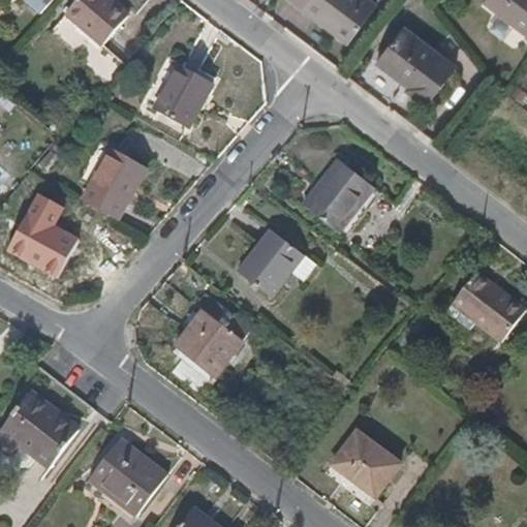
[(127,13),(111,0),(79,0),(66,14),(100,43),(127,13)]
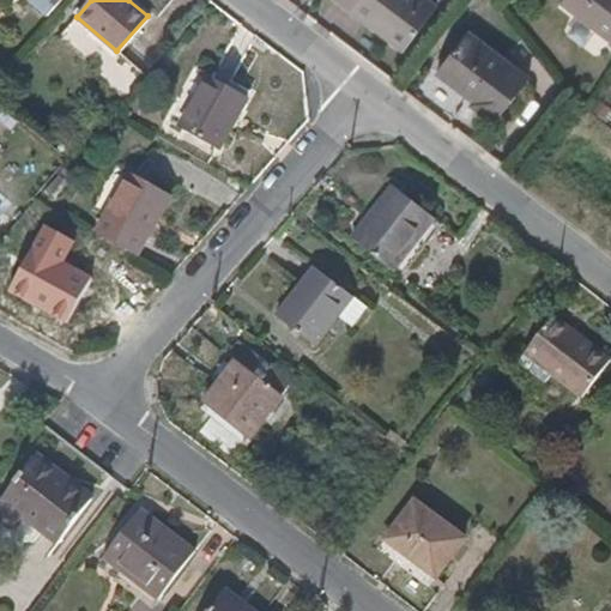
[(337,0),(403,50),(433,6),(424,0),(337,0)]
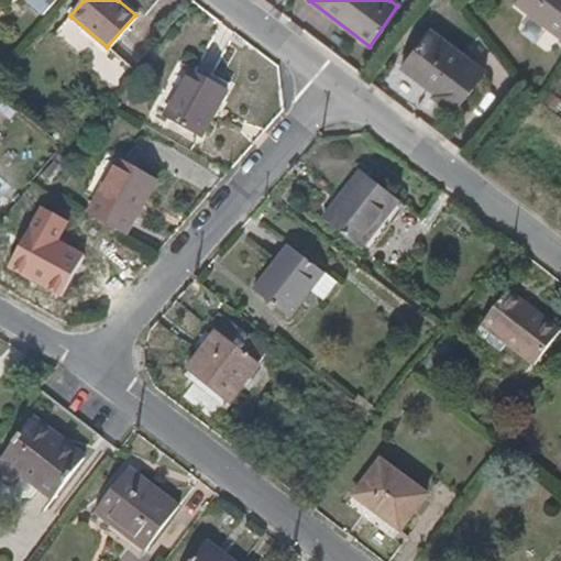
[(559,37),(560,39),(560,0),(515,0),(515,1),(560,35),(559,37)]
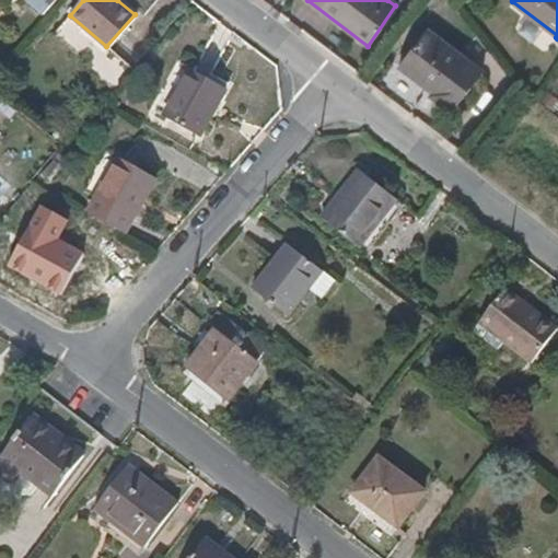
[(109,46),(131,64),(146,46),(124,28),(109,46)]
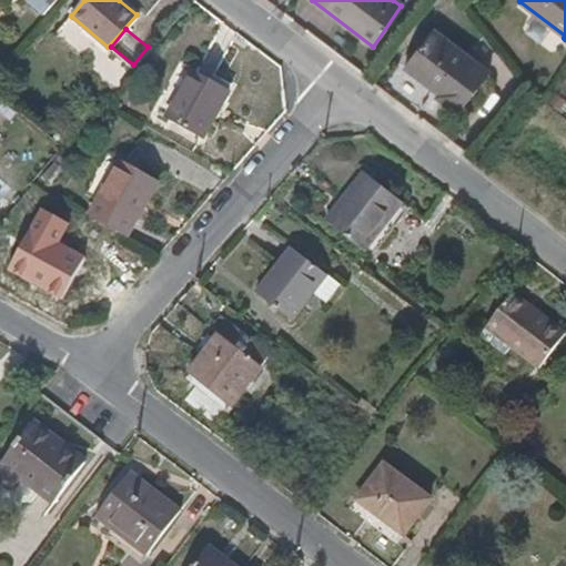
[(487,73),(431,30),(404,66),(461,107),(487,73)]
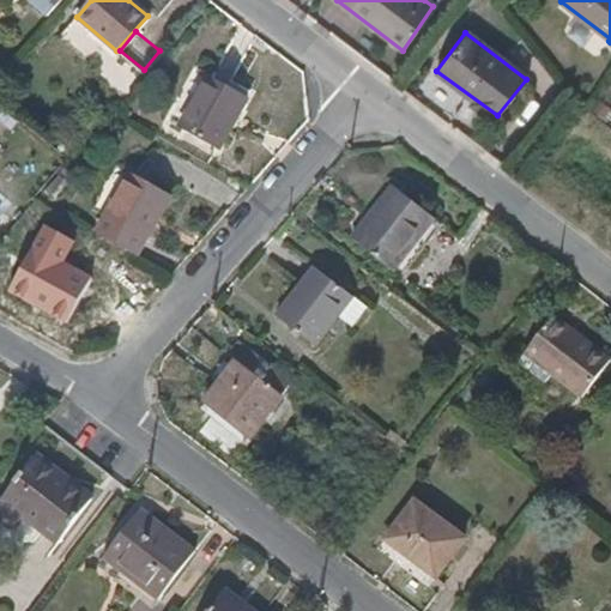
[(244,96),(209,74),(179,127),(216,147),(244,96)]
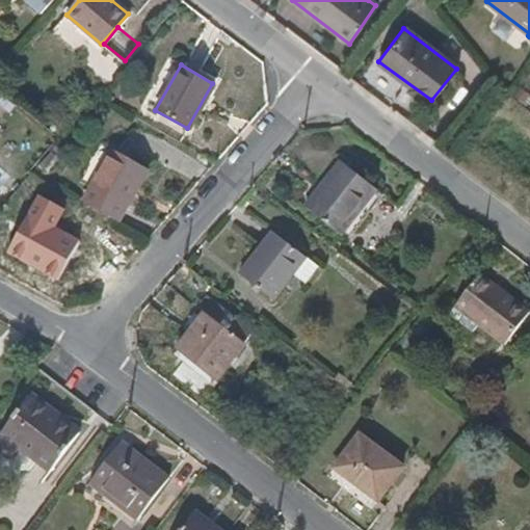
[(82,199),(123,220),(151,169),(110,148),(82,199)]
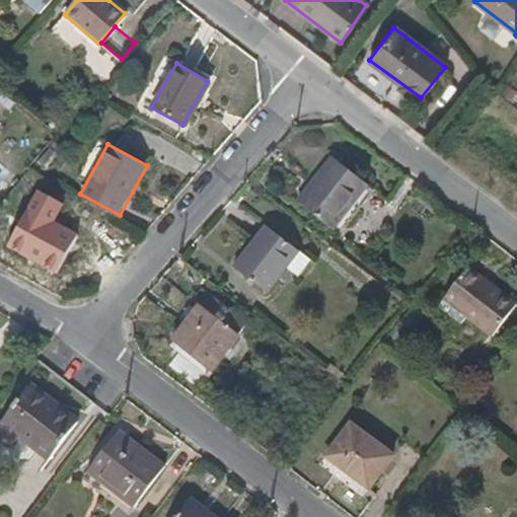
[(331,229),(365,185),(330,157),(296,201),(331,229)]
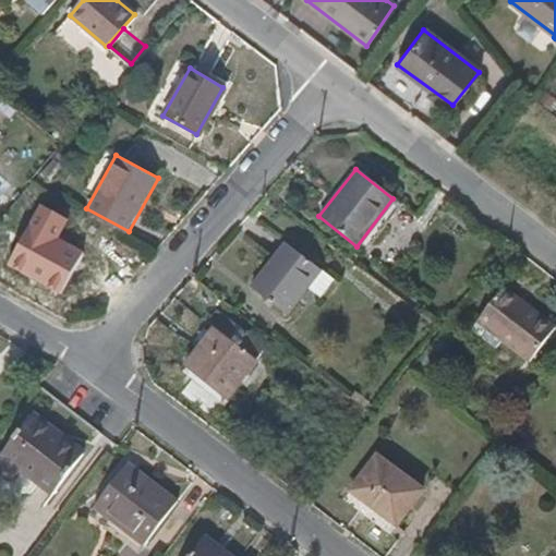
[(401,204),(393,198),(357,246),(365,252),(401,204)]
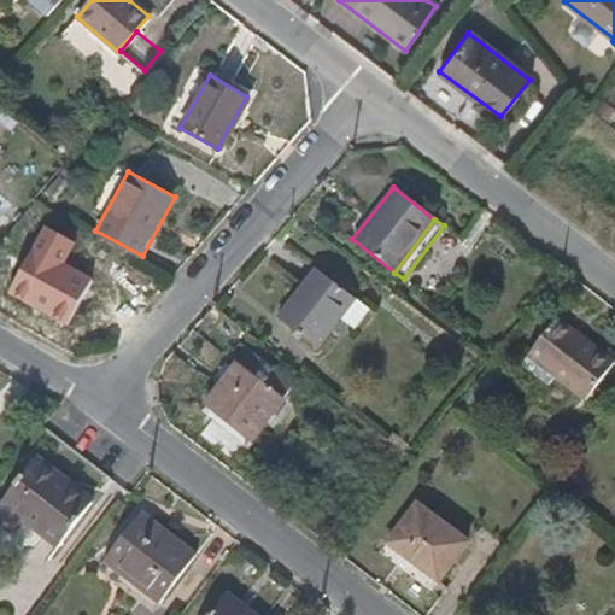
[(87,242),(58,228),(21,293),(77,324),(105,277),(76,262),(87,242)]
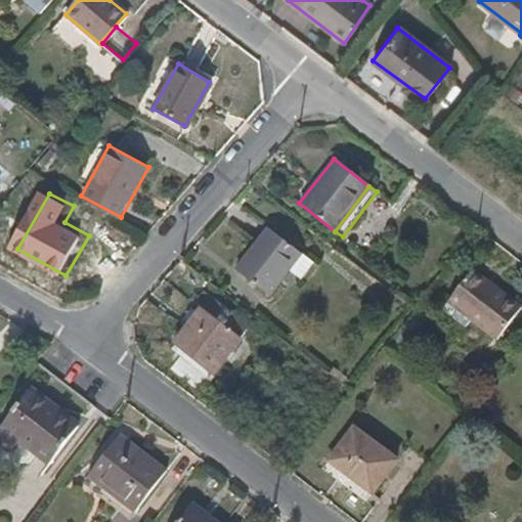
[(299,254),(265,228),(233,268),(269,294),(286,272),(300,281),(314,263),(301,253),(299,254)]
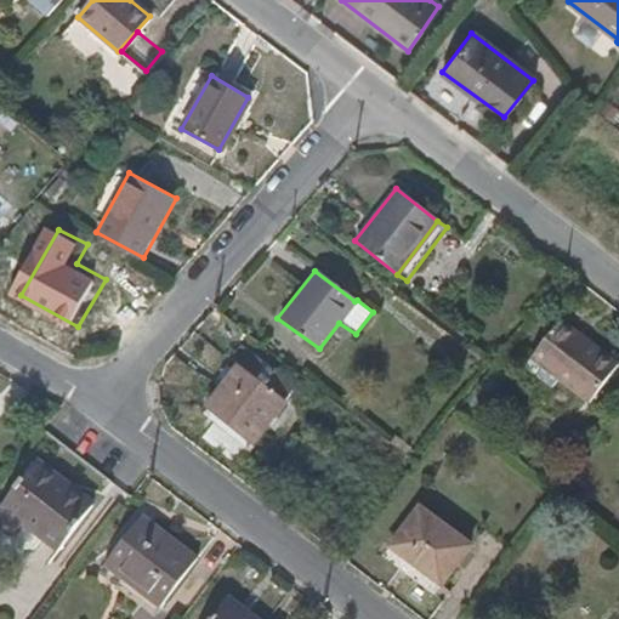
[(615,362),(558,319),(531,358),(586,402),(615,362)]
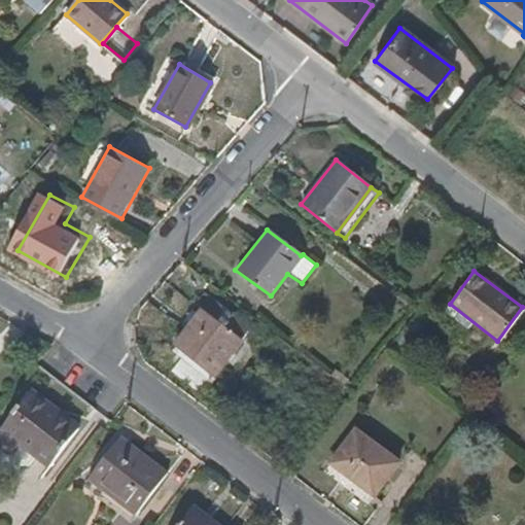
[(251,325),(232,312),(221,324),(204,310),(175,346),(184,354),(172,370),(202,392),(226,360),(240,369),(257,344),(244,334),(251,325)]
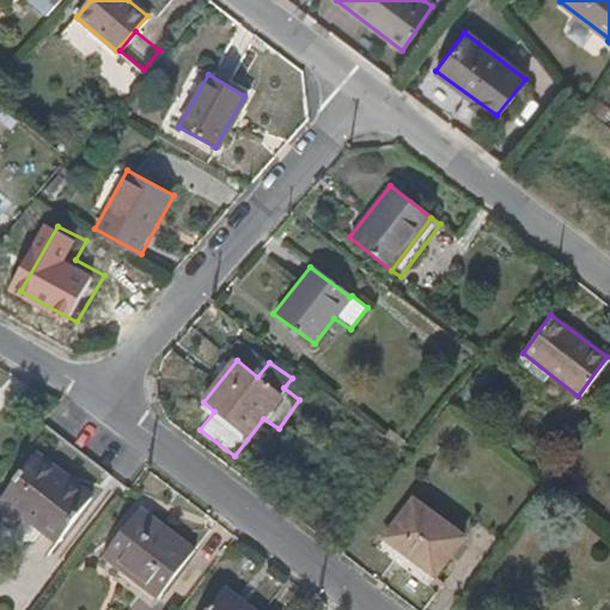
[(91,495),(35,452),(0,495),(58,538),(91,495)]
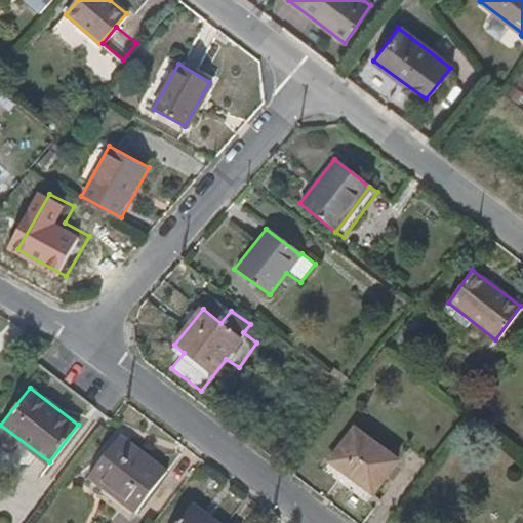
[(395,459),(355,429),(330,459),(370,491),(395,459)]
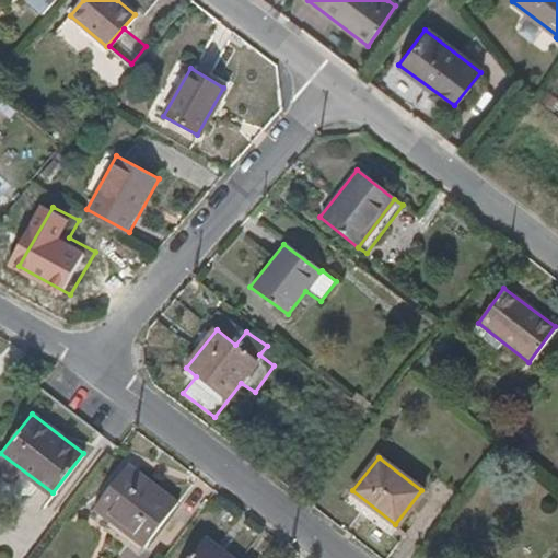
[(177,501),(128,464),(93,508),(143,545),(177,501)]
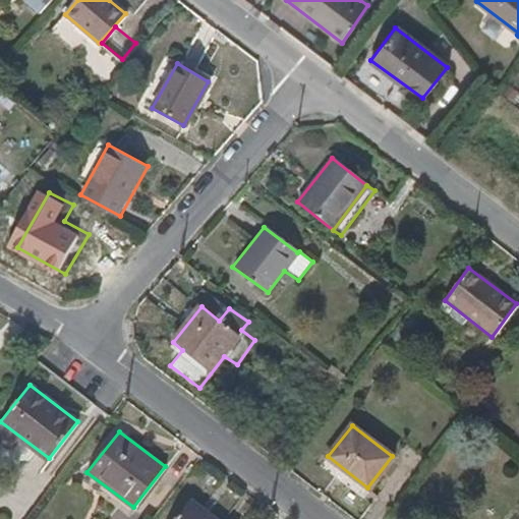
[(218,518),(192,499),(176,518),(218,518)]
